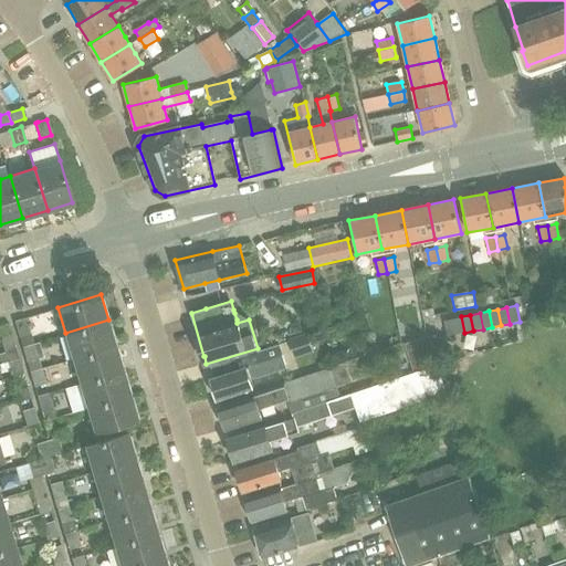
[(456,334),(464,333),(461,316),(452,318),(456,334)]
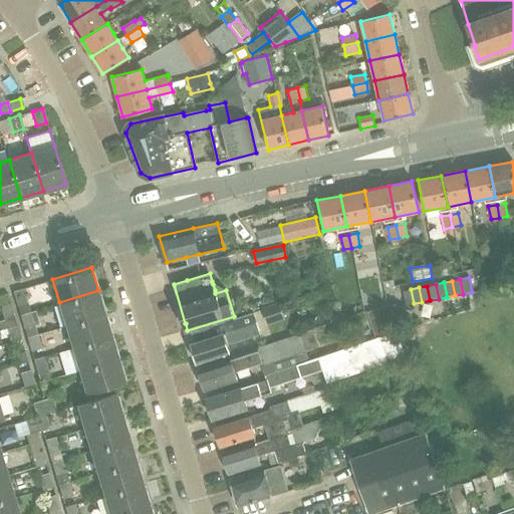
[(23,288),(13,291),(20,314),(30,311),(23,288)]
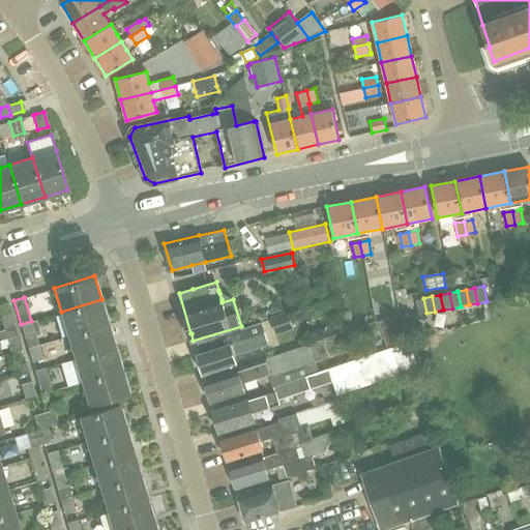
[(418,315),(427,313),(423,298),(415,300),(418,315)]
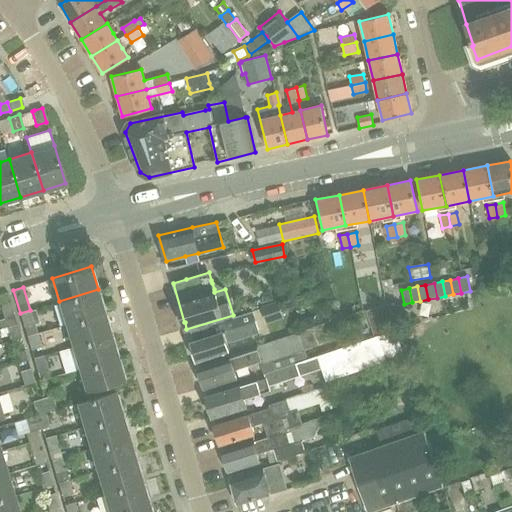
[(59,301),(65,323),(104,312),(98,289),(59,301)]
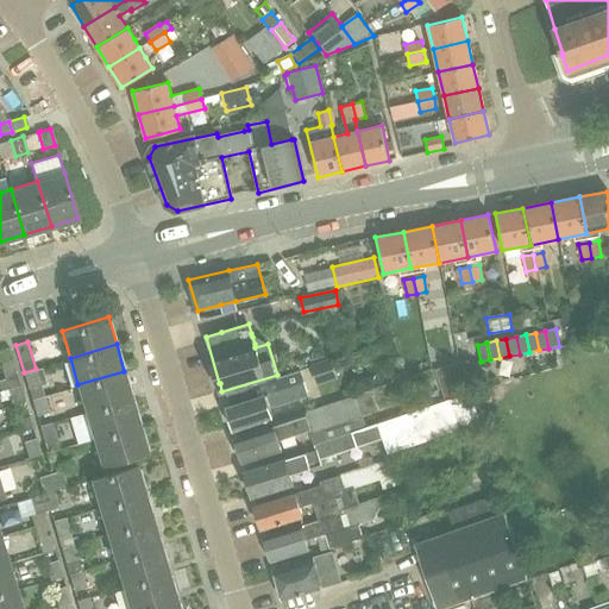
[(17,375),(12,359),(0,363),(6,378),(17,375)]
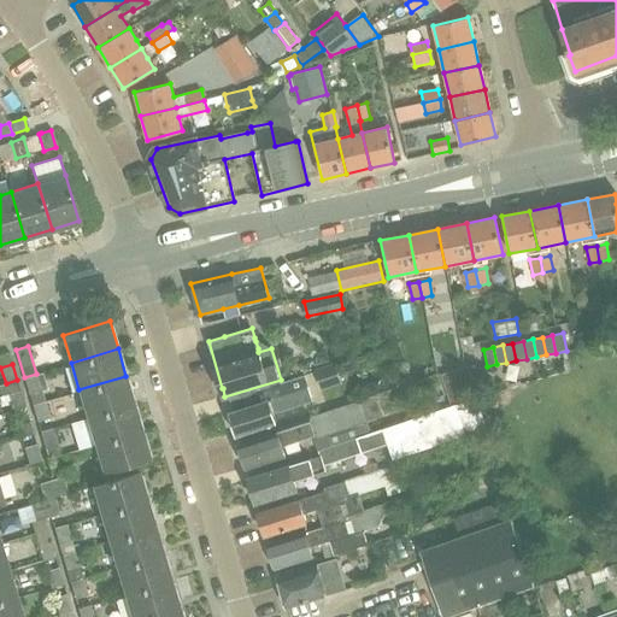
[(316,371),(319,382),(322,391),(342,383),(336,364),(316,371)]
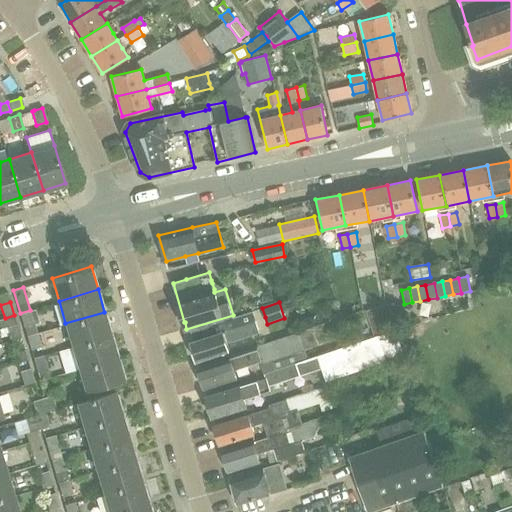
[(375,336),(377,336),(394,330),(385,304),(366,311),(375,336)]
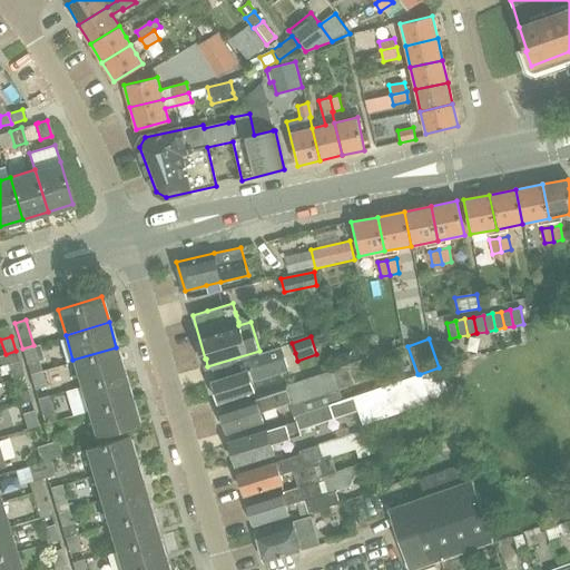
[(22,349),(27,365),(38,362),(33,345),(22,349)]
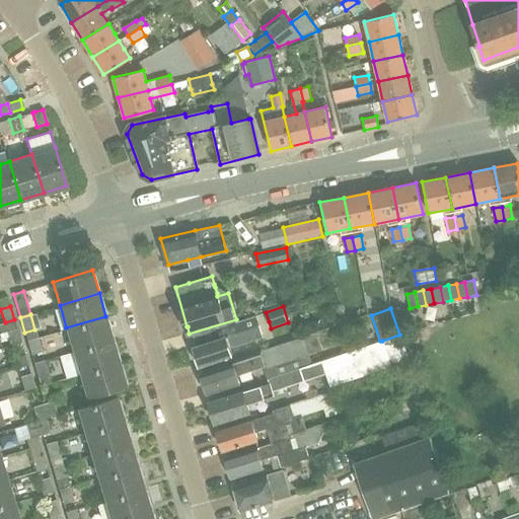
[(73,351),(113,340),(105,316),(66,327),(73,351)]
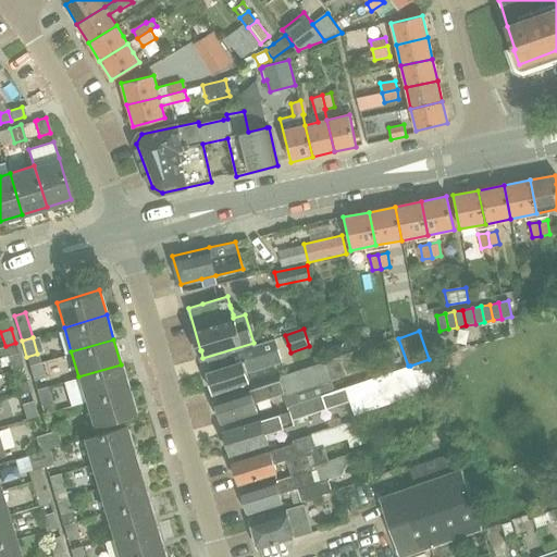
[(5,346),(0,347),(0,353),(2,358),(8,356),(12,371),(23,368),(15,343),(5,346)]
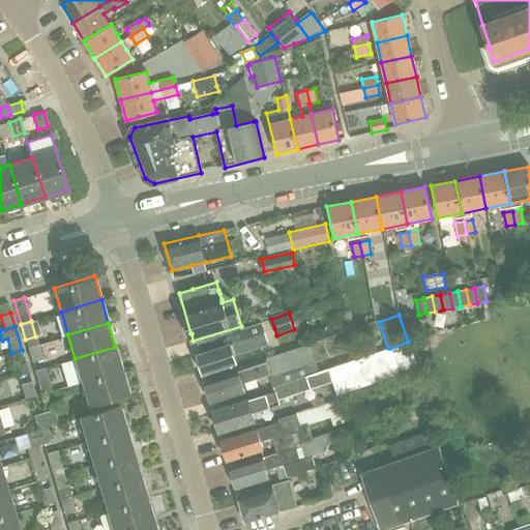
[(237,362),(235,355),(268,344),(264,332),(258,334),(257,330),(230,340),(231,343),(197,354),(203,374),(237,362)]
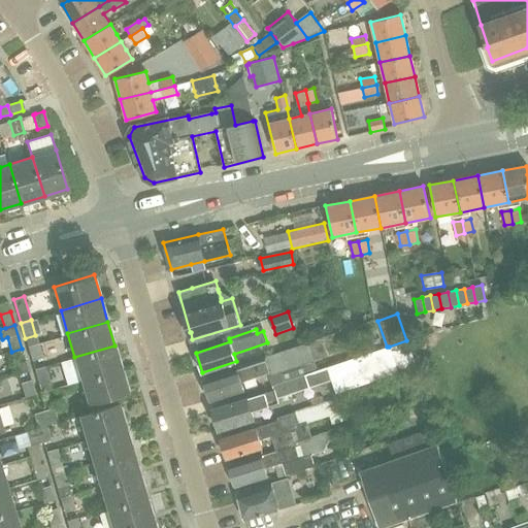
[(431,333),(415,339),(419,351),(435,344),(431,333)]
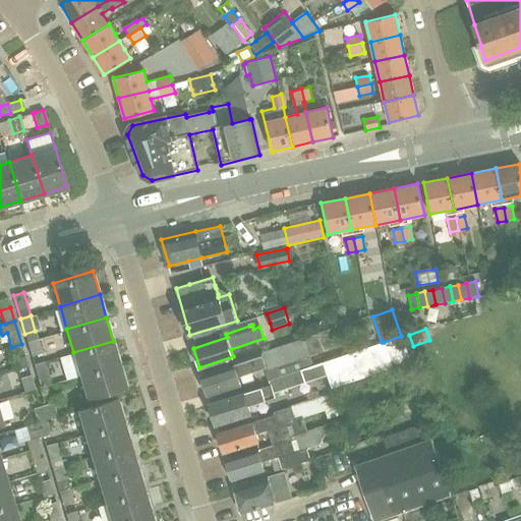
[(405,346),(401,336),(384,342),(382,342),(314,365),(300,370),(269,380),(271,385),(209,403),(216,424),(250,414),(247,406),(275,398),(273,393),(304,384),(327,377),(331,388),(392,367),(397,369),(411,364),(405,346)]
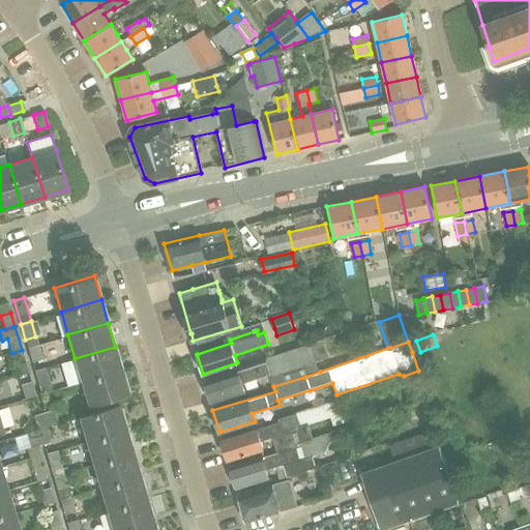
[(273,386),(305,377),(320,372),(317,362),(311,344),(239,366),(240,371),(205,382),(211,403),(245,391),(242,382),(269,374),(273,386)]
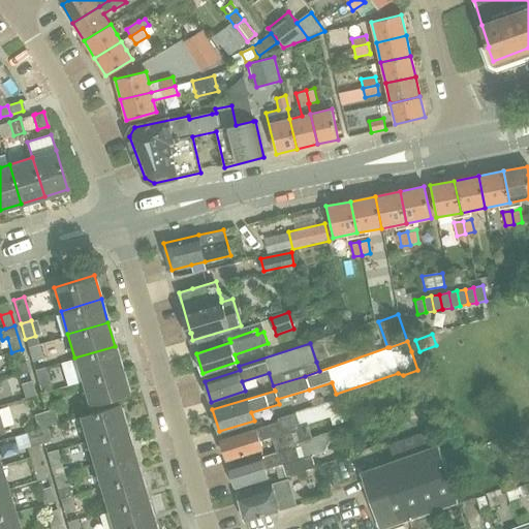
[(38,344),(28,347),(32,362),(42,359),(38,344)]
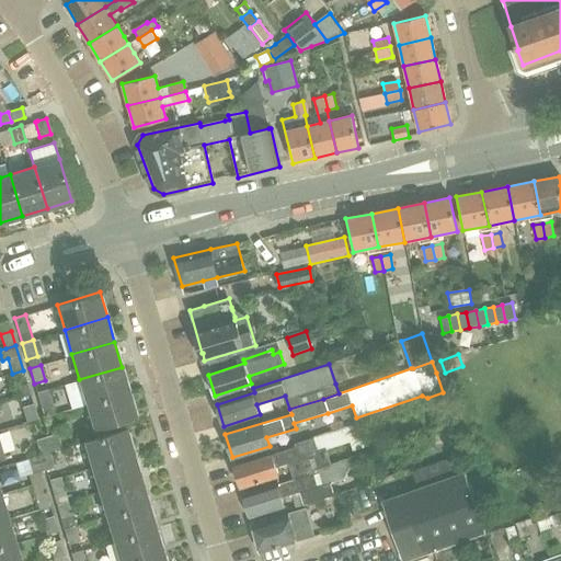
[(79,379),(65,384),(71,409),(87,404),(128,391),(122,367),(79,379)]
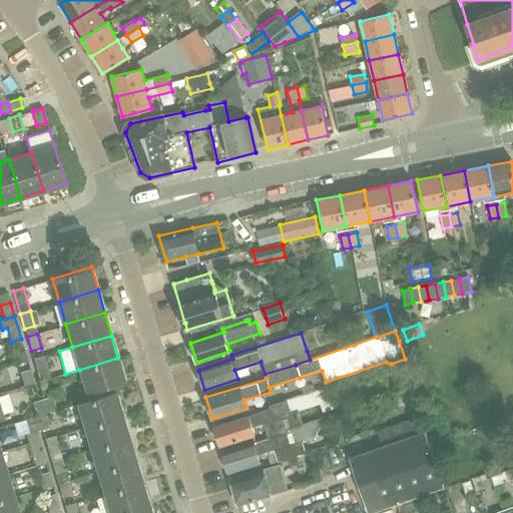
[(28,361),(24,348),(14,351),(18,364),(28,361)]
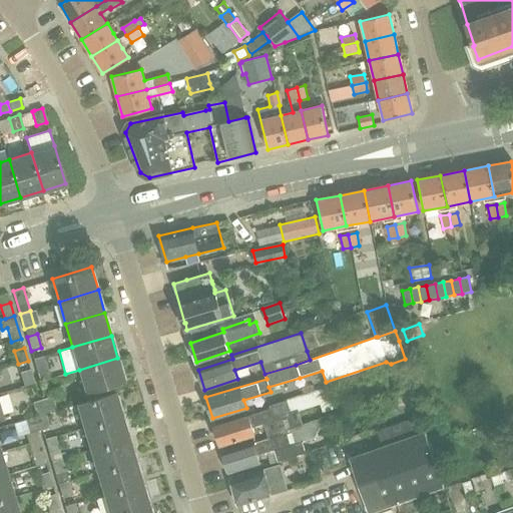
[(44,356),(34,359),(38,373),(40,381),(50,378),(48,370),(44,356)]
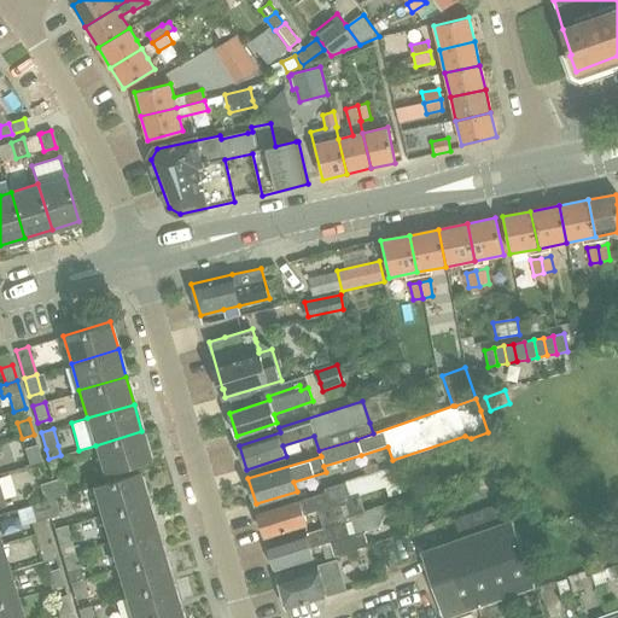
[(150,460),(141,431),(95,445),(103,473),(150,460)]
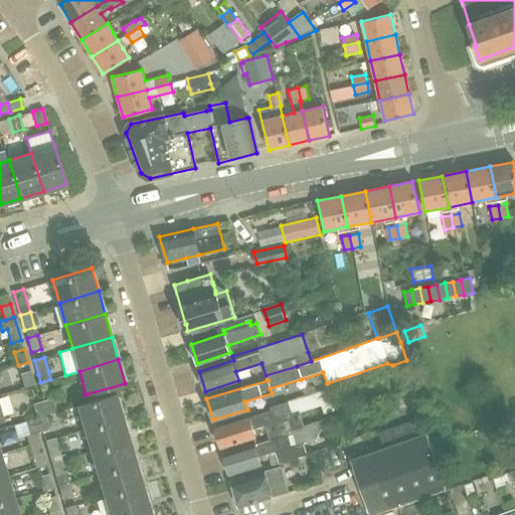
[(34,384),(30,370),(20,373),(24,387),(34,384)]
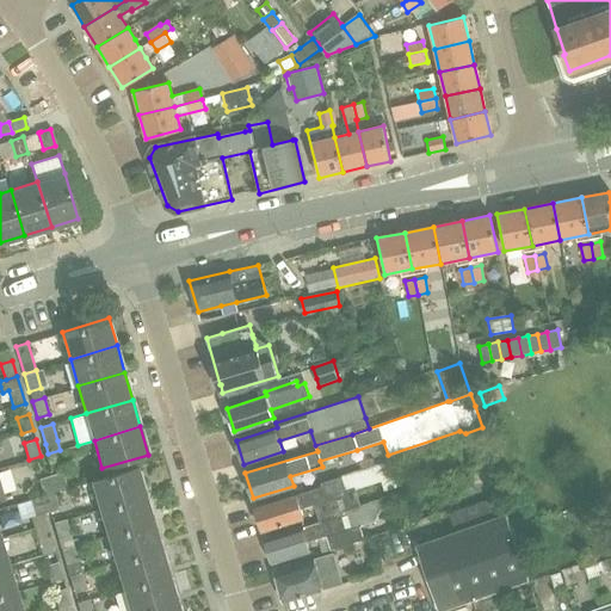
[(314,505),(318,517),(360,503),(356,488),(382,480),(384,491),(402,485),(395,460),(321,482),(322,487),(255,507),(263,530),(302,518),(300,510),(314,505)]
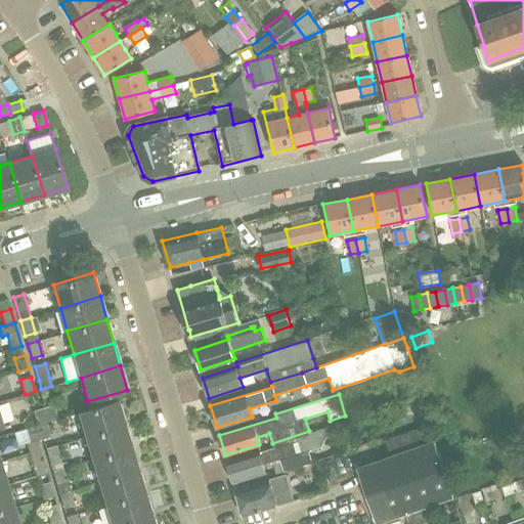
[(79,413),(85,436),(125,424),(119,401),(79,413)]
